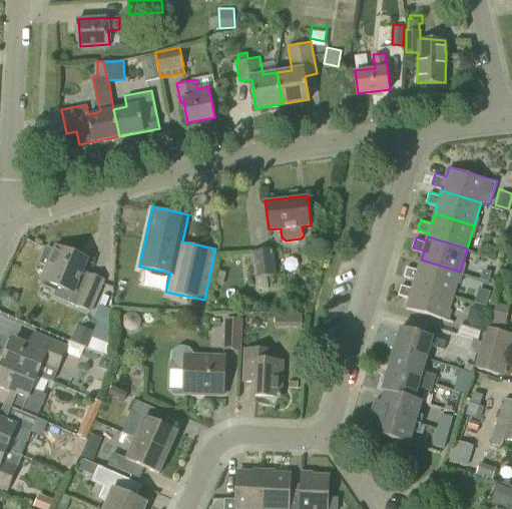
[(55,247),(46,243),(39,262),(48,266),(42,279),(40,283),(55,289),(53,295),(92,310),(106,278),(84,269),(88,258),(56,244),(55,247)]
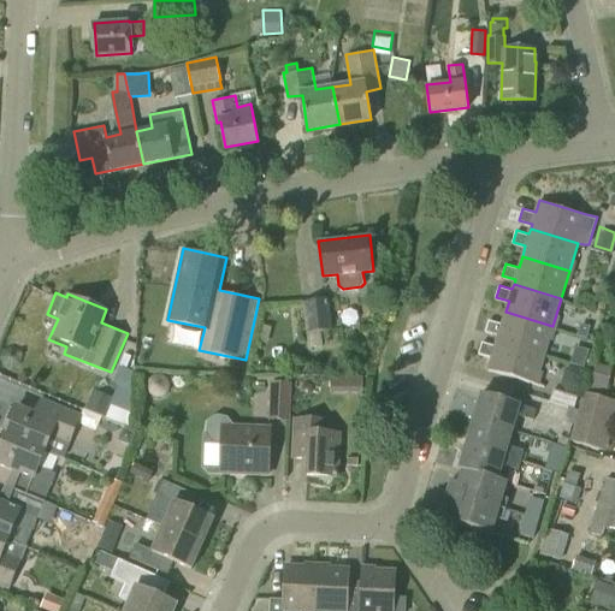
[(306,331),(331,328),(329,296),(303,298),(306,331)]
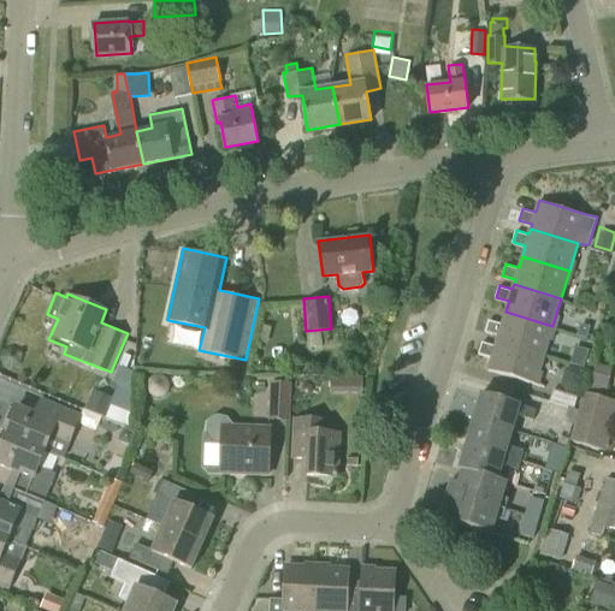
[(544,354),(553,326),(506,312),(502,322),(489,319),(485,331),(498,334),(497,339),(544,354)]
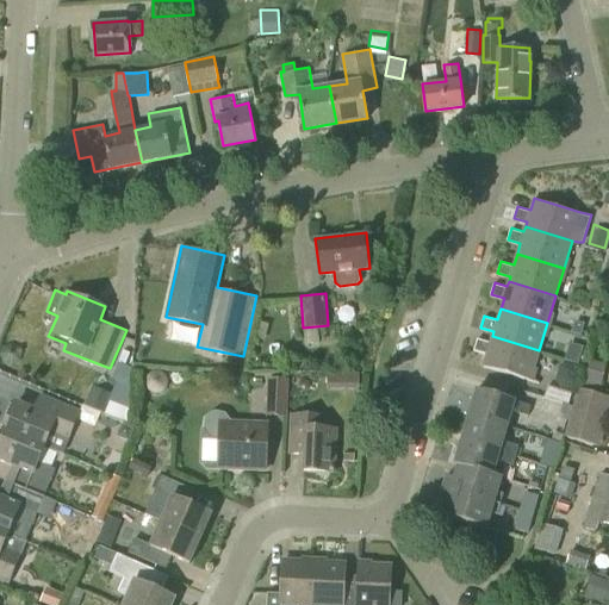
[(585,320),(576,318),(572,330),(582,334),(585,320)]
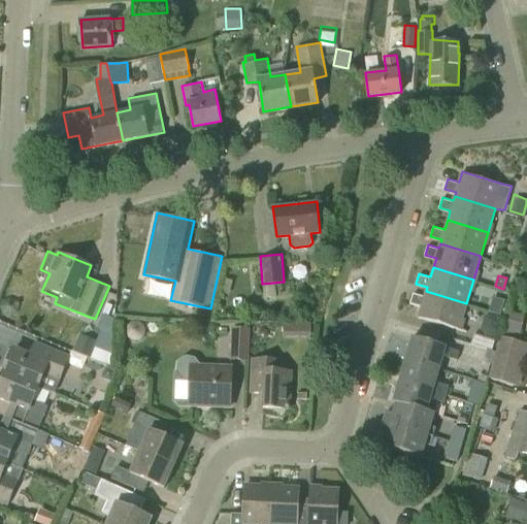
[(459,328),(466,303),(426,291),(425,295),(414,292),(410,302),(422,305),(419,316),(459,328)]
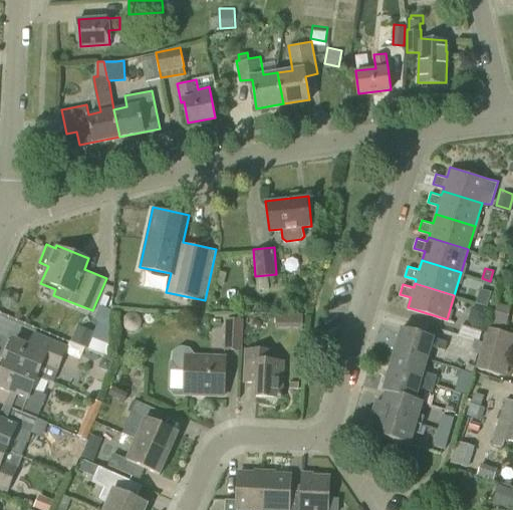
[(492,290),(480,287),(476,301),(488,305),(492,290)]
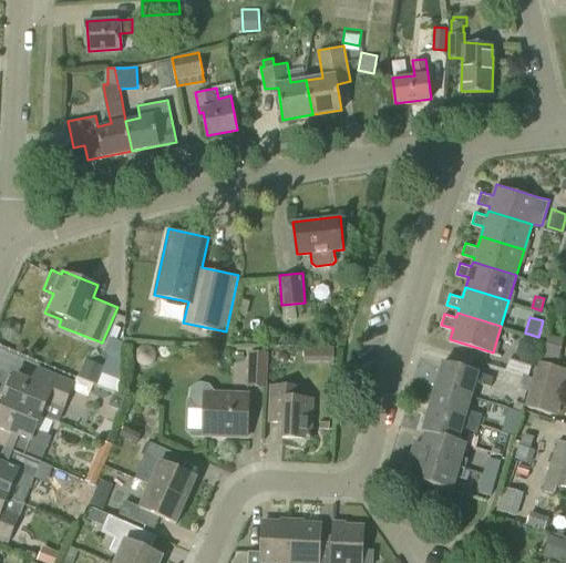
[(558,362),(564,336),(546,331),(539,358),(558,362)]
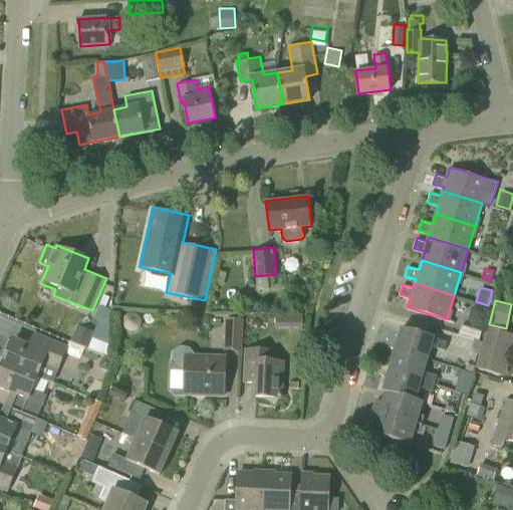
[(101,302),(100,302),(95,315),(99,317),(101,317),(110,321),(111,307),(109,306),(101,302)]
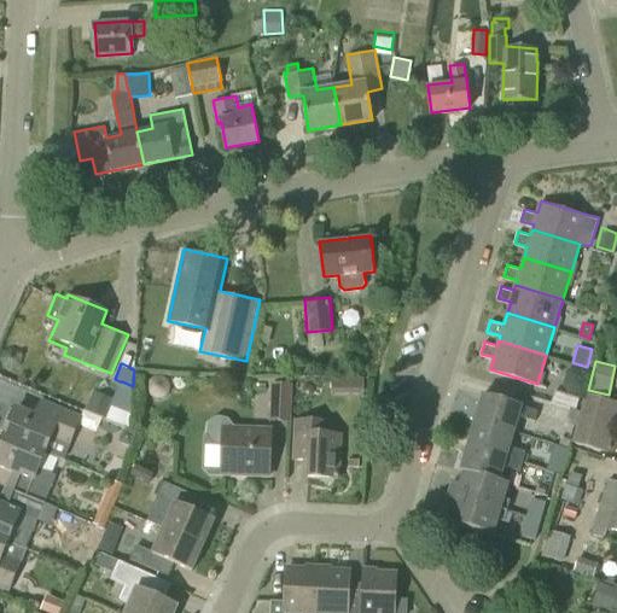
[(583,367),(575,365),(568,368),(563,384),(568,390),(575,392),(582,389),(587,374),(583,367)]
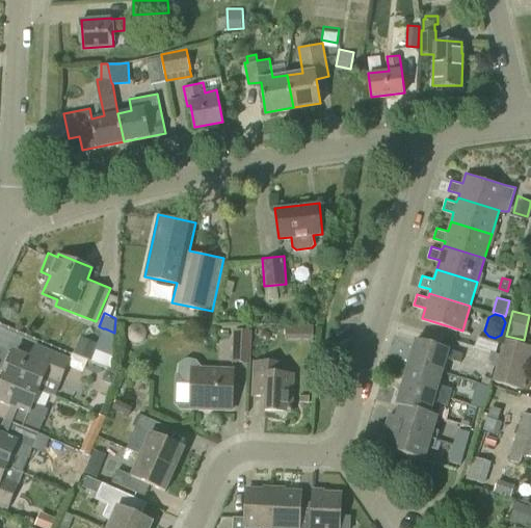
[(141,322),(140,322),(139,322),(138,321),(138,322),(137,321),(137,322),(136,322),(135,322),(134,322),(133,322),(133,323),(132,323),(131,323),(131,324),(130,325),(129,325),(129,326),(129,327),(128,327),(128,328),(128,330),(128,331),(127,332),(127,333),(128,334),(128,335),(128,336),(128,337),(129,337),(129,338),(130,339),(130,340),(131,340),(132,341),(133,341),(134,342),(135,342),(136,342),(137,342),(138,342),(139,342),(140,342),(141,342),(142,341),(143,341),(143,340),(144,340),(145,339),(145,338),(147,338),(147,337),(148,336),(148,335),(148,334),(148,333),(148,332),(148,331),(148,330),(148,328),(147,327),(147,326),(145,325),(144,324),(143,323),(142,323),(141,322)]
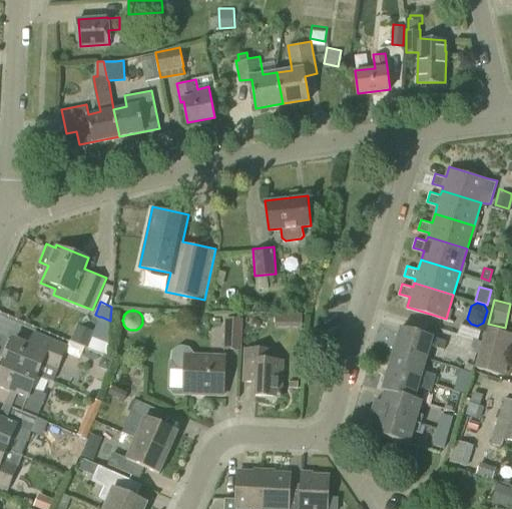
[(304,323),(304,310),(277,310),(276,323),(304,323)]
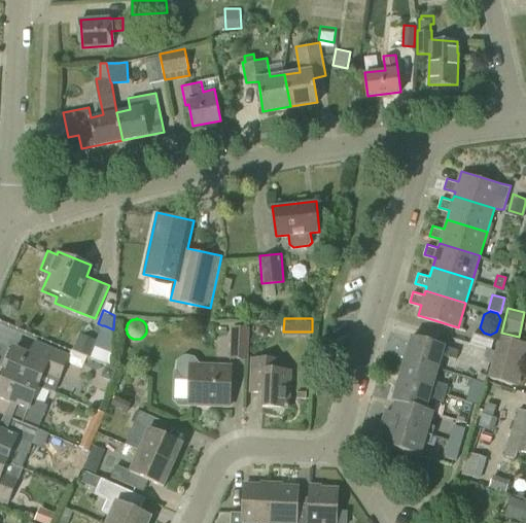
[(248,358),(249,323),(231,322),(230,357),(248,358)]
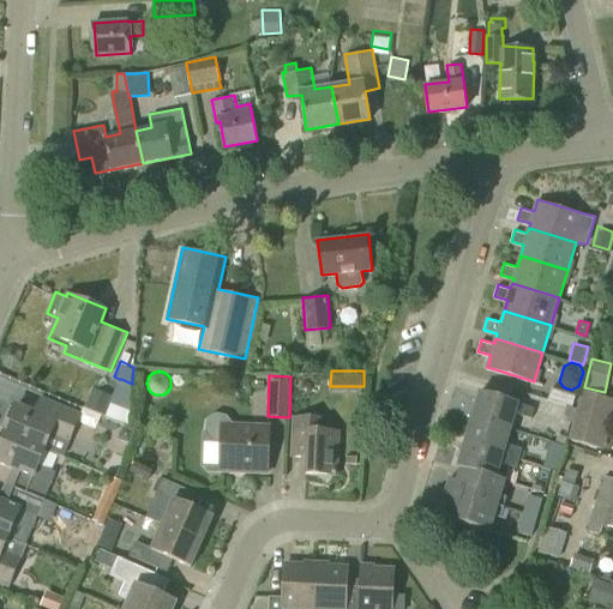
[(572,406),(574,405),(577,393),(552,385),(548,398),(566,404),(572,406)]
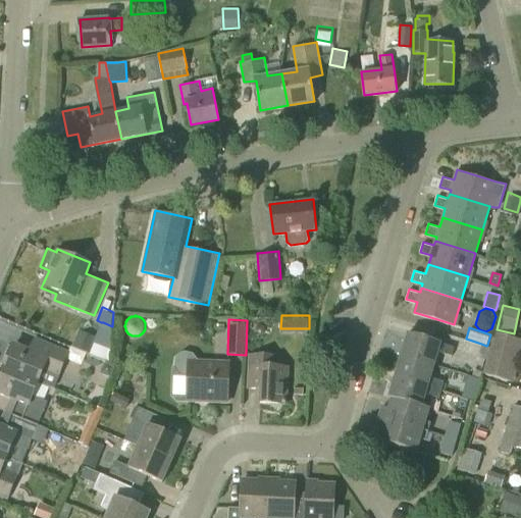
[(72,345),(91,352),(95,342),(98,335),(80,328),(72,345)]
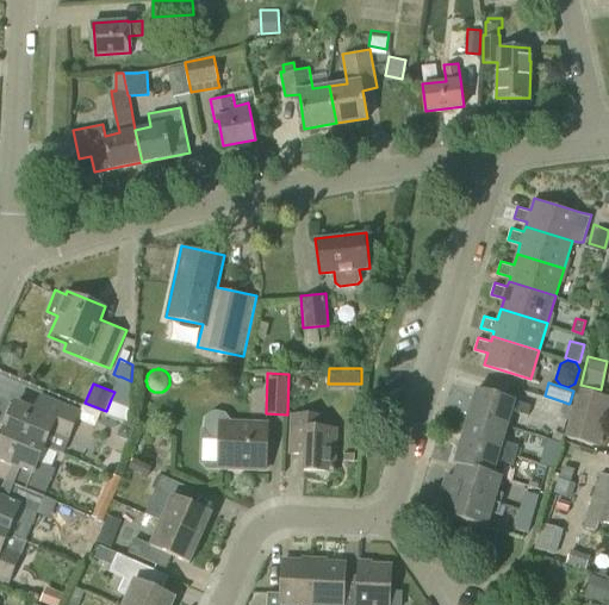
[(601,444),(608,413),(608,394),(578,386),(565,435),(601,444)]
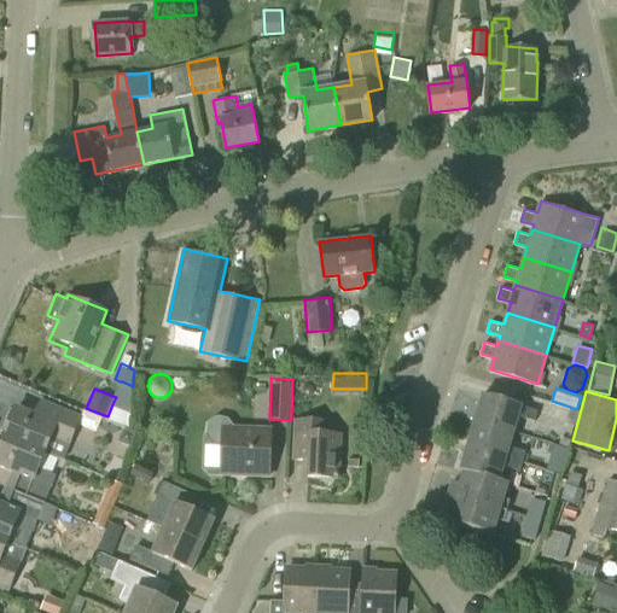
[(476,419),(514,430),(519,415),(536,419),(539,408),(522,404),(483,393),(476,419)]
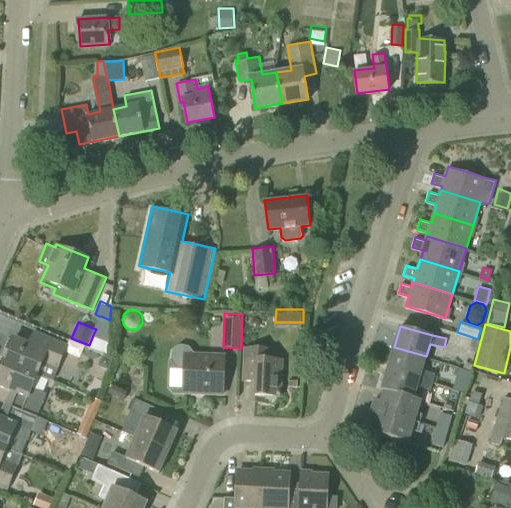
[(4,359),(38,373),(54,379),(69,343),(41,332),(36,344),(14,335),(4,359)]
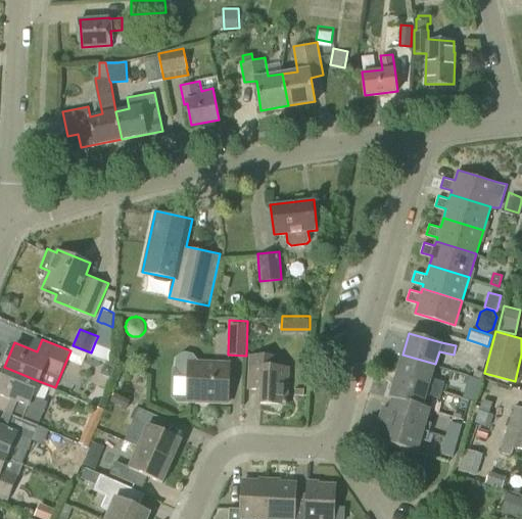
[(114,362),(113,349),(95,342),(91,352),(114,362)]
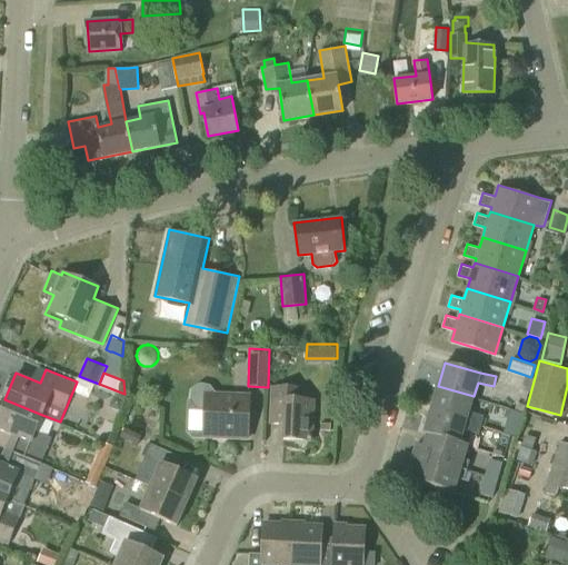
[(534,377),(531,376),(530,377),(525,375),(521,387),(530,389),(534,377)]
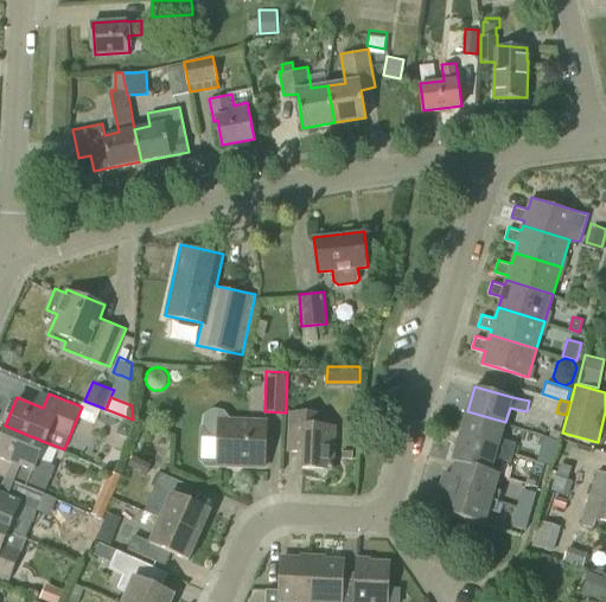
[(265,466),(266,420),(231,418),(225,409),(214,407),(204,412),(203,424),(209,433),(219,434),(218,465),(265,466)]
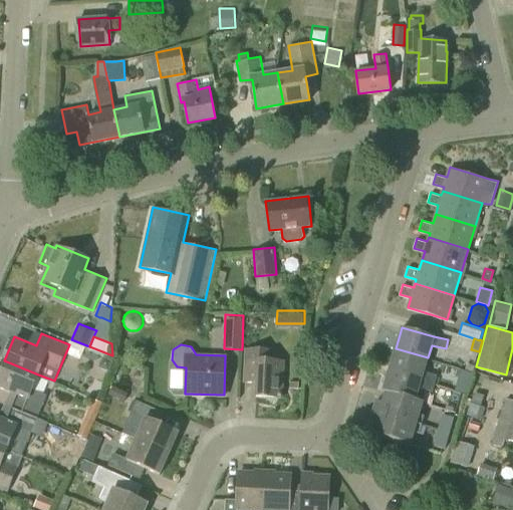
[(282,397),(284,359),(270,359),(271,349),(247,347),(245,380),(257,380),(256,396),(282,397)]
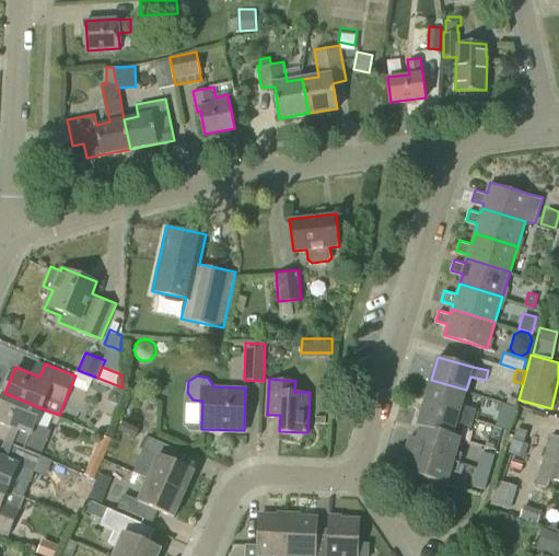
[(424,402),(474,417),(476,407),(462,403),(466,390),(431,380),(424,402)]
